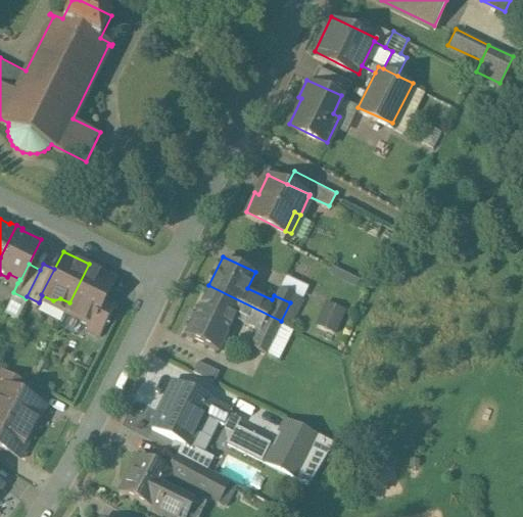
[(89,264),(69,302),(78,307),(81,315),(91,320),(92,321),(105,294),(114,276),(89,264)]
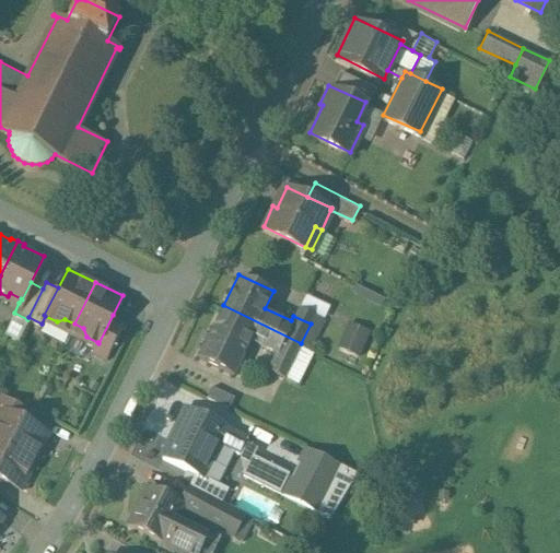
[(10,293),(8,296),(19,303),(21,298),(10,293)]
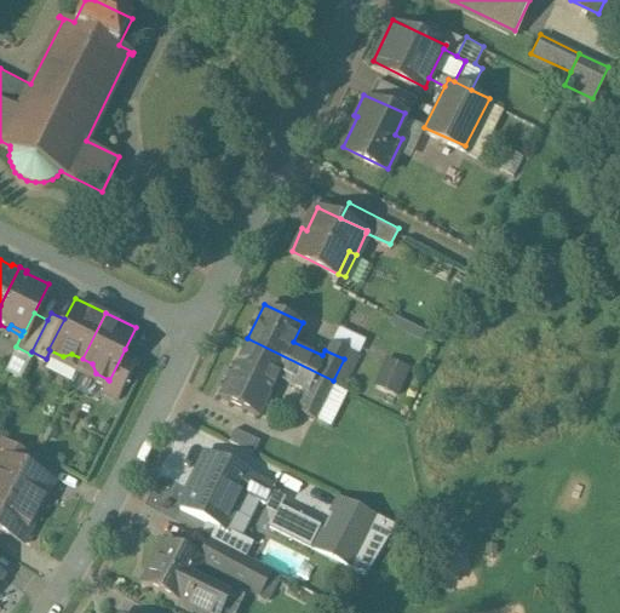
[(332,337),(325,350),(344,359),(352,364),(360,350),(332,337)]
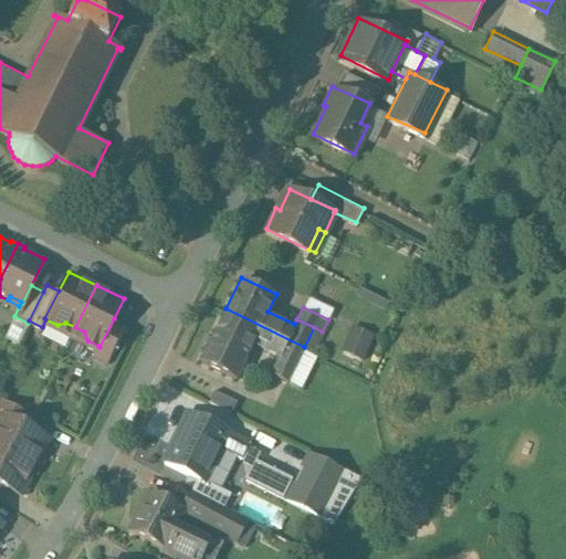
[(289,380),(304,347),(226,308),(201,359),(237,375),(252,343),(279,356),(272,371),(289,380)]
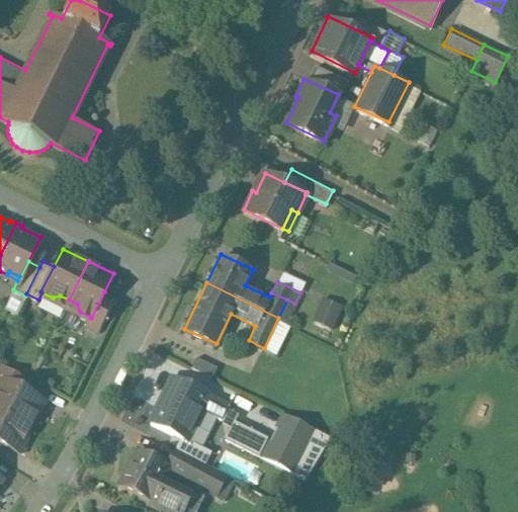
[(115,296),(104,291),(91,318),(90,317),(86,324),(98,329),(115,296)]
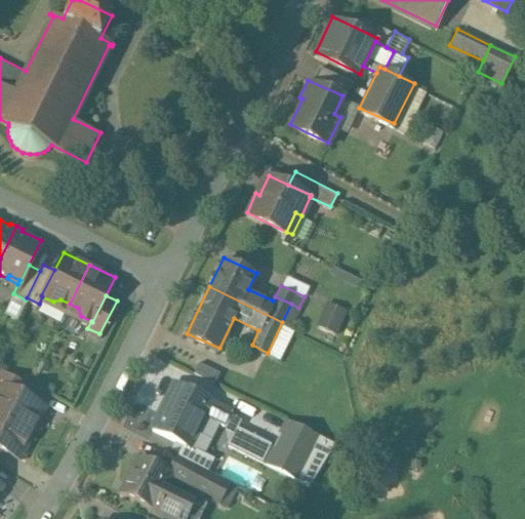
[(67,309),(70,304),(61,300),(53,302),(67,309)]
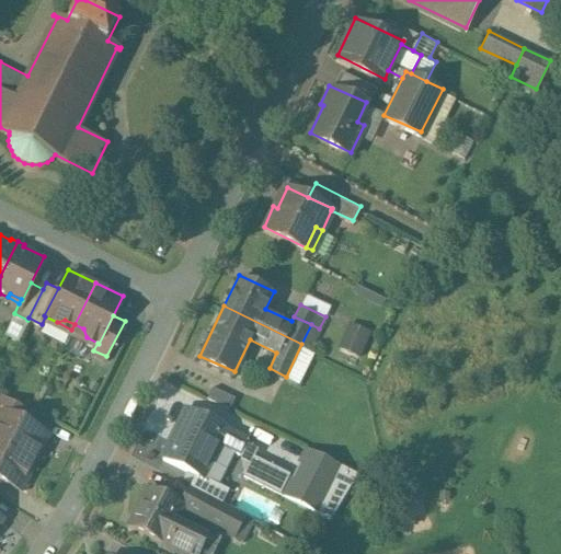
[(367,327),(352,321),(341,344),(356,351),(367,327)]
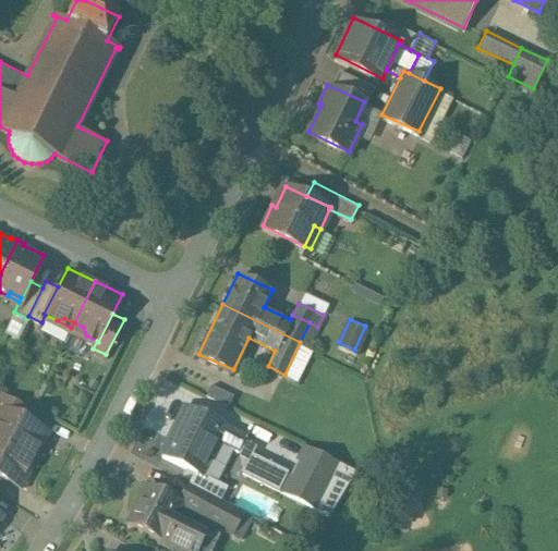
[(83,327),(74,322),(71,328),(86,335),(83,327)]
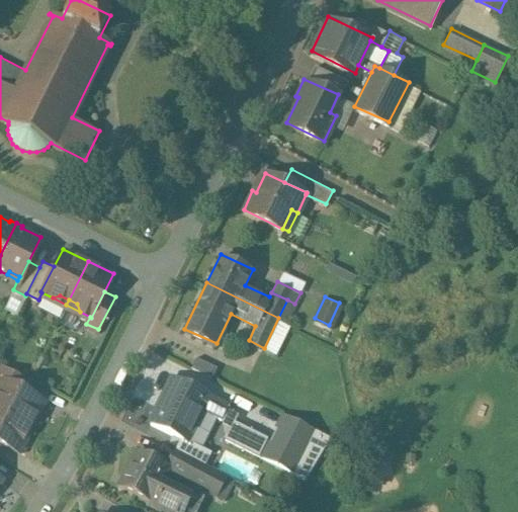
[(294,304),(287,300),(278,318),(286,321),(294,304)]
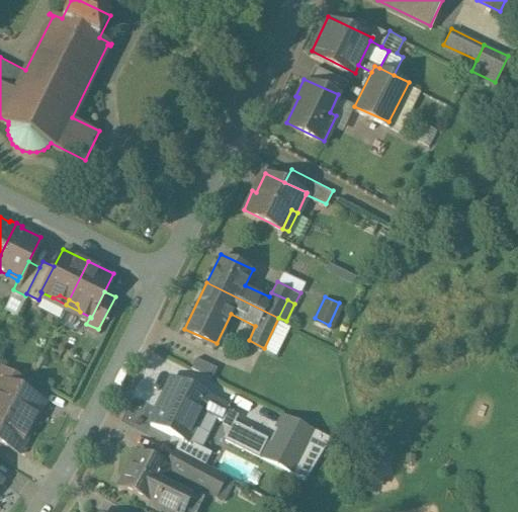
[(196,354),(191,365),(212,375),(218,364),(196,354)]
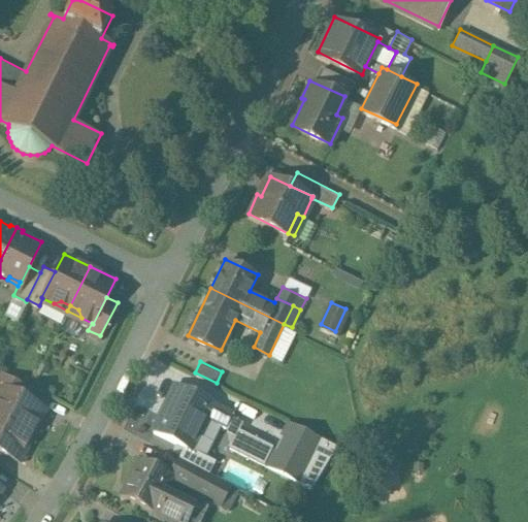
[(0,383),(25,396),(31,385),(0,369),(0,383)]
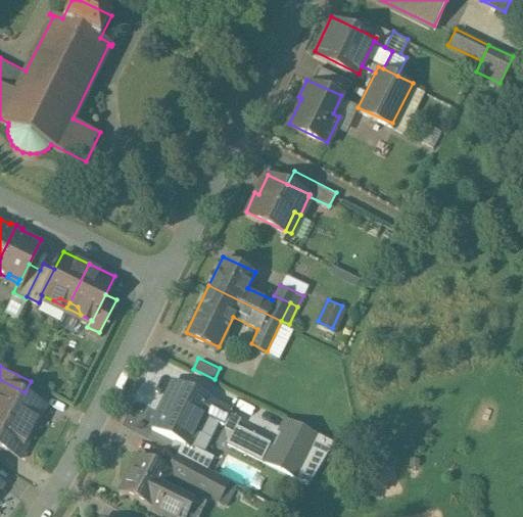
[(215,396),(174,377),(150,424),(190,444),(205,414),(223,423),(230,407),(214,398),(215,396)]
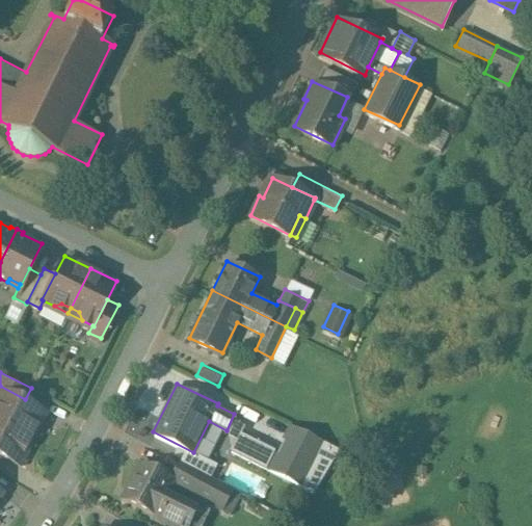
[(0,419),(31,435),(44,409),(25,399),(0,386),(0,419)]
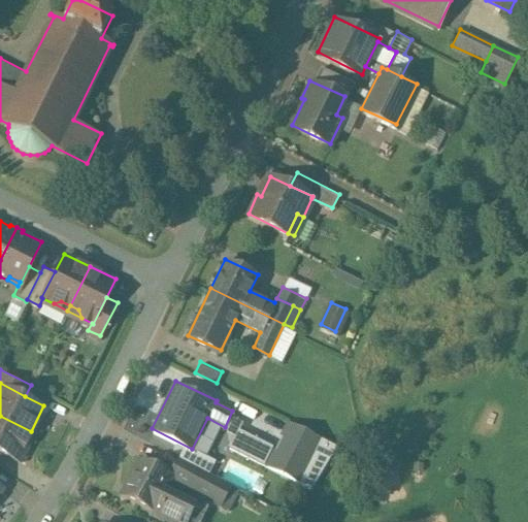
[(0,448),(19,457),(31,431),(0,416),(0,448)]
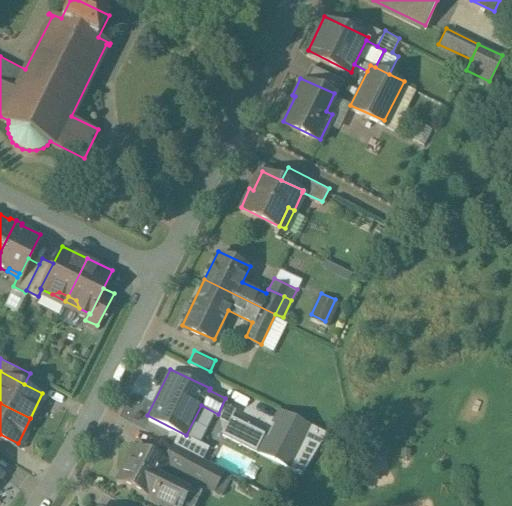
[(312,422),(280,406),(258,449),(291,465),(312,422)]
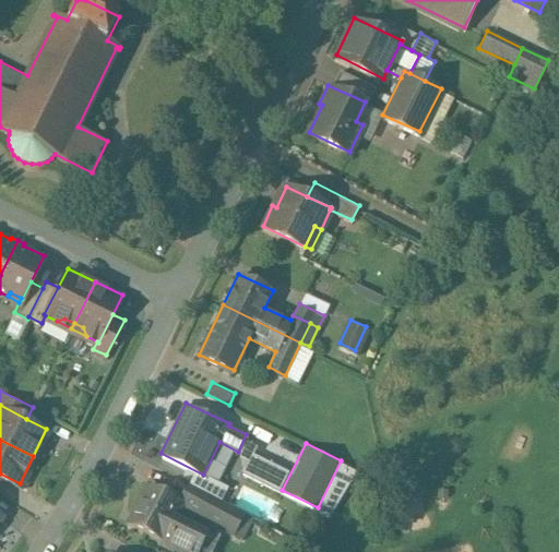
[(219,498),(189,480),(181,494),(211,510),(213,511),(219,498)]
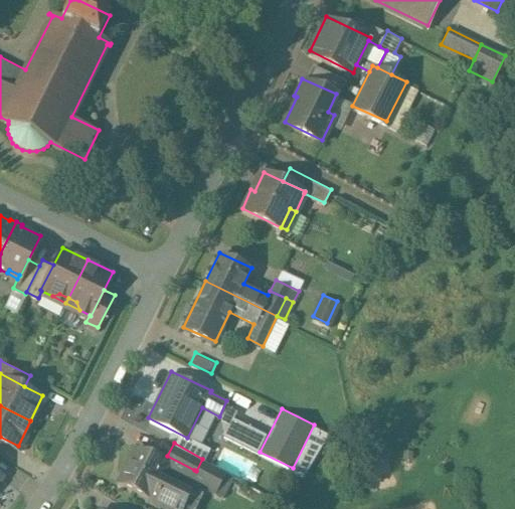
[(150,497),(151,496),(159,479),(168,461),(136,445),(118,481),(150,497)]
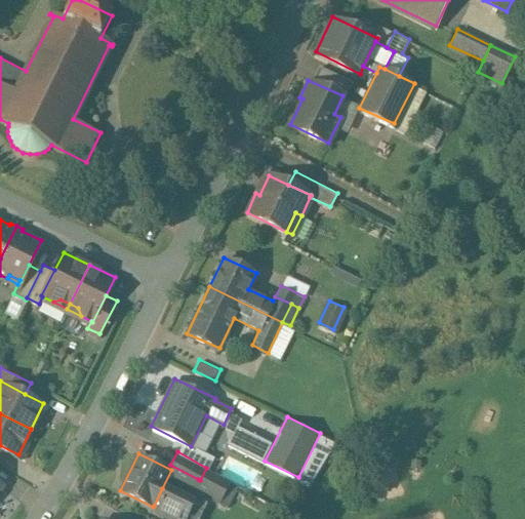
[(200,480),(198,479),(195,487),(218,500),(230,480),(206,468),(200,480)]
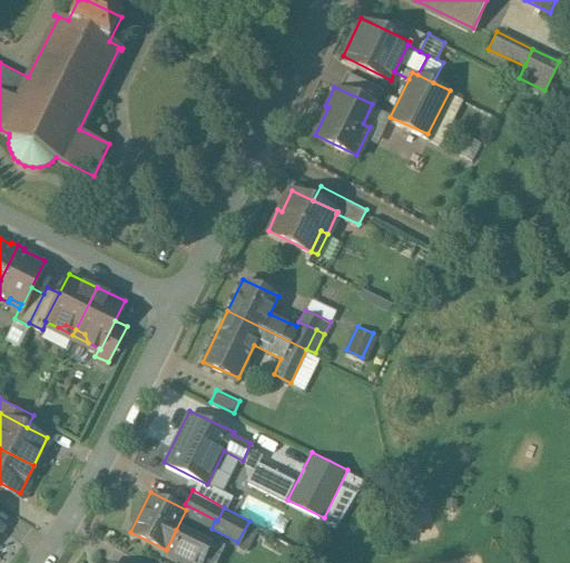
[(190,562),(202,542),(176,530),(167,549),(170,551),(169,554),(188,562),(190,562)]
